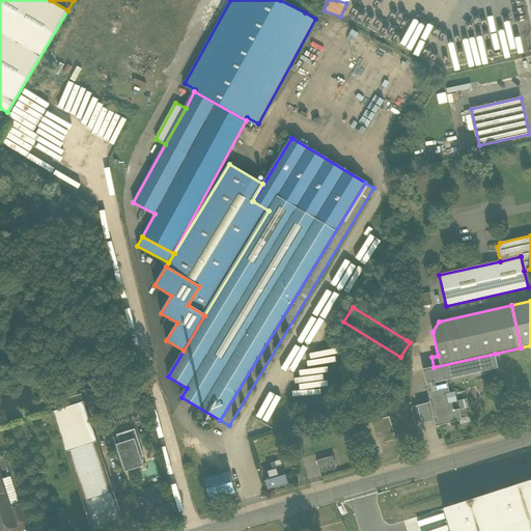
[(498,368),(495,354),(434,367),(423,369),(426,385),(447,380),(498,368)]
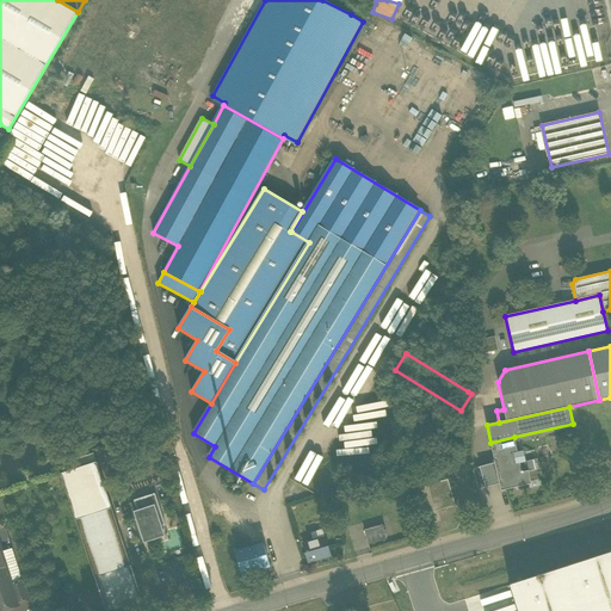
[(523,473),(526,471),(520,440),(574,429),(573,424),(514,437),(523,473)]
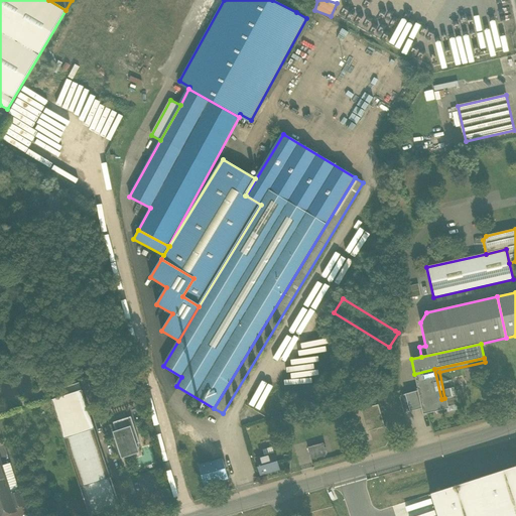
[(422,408),(423,414),(448,409),(446,398),(444,398),(441,399),(434,369),(414,374),(418,391),(422,408)]
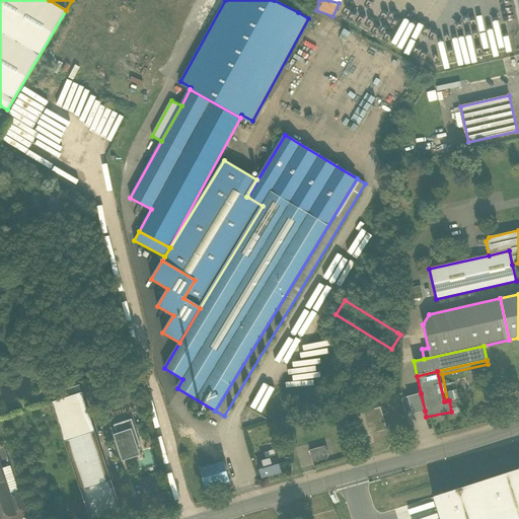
[(52,402),(65,442),(95,432),(82,392),(52,402)]
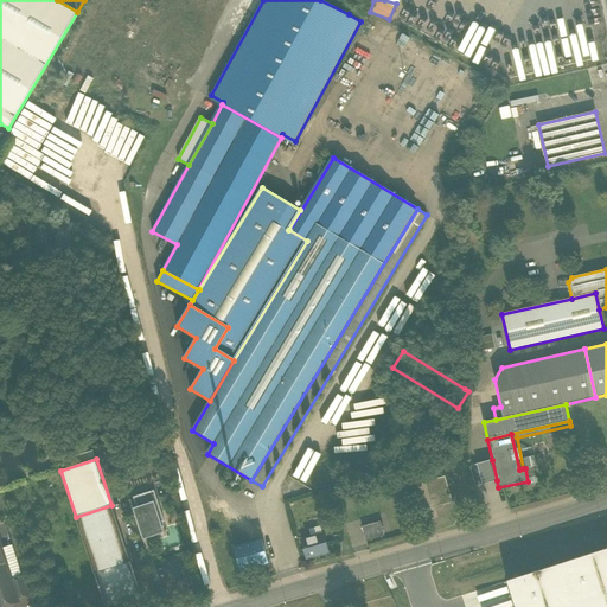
[(477,464),(483,484),(497,480),(492,460),(477,464)]
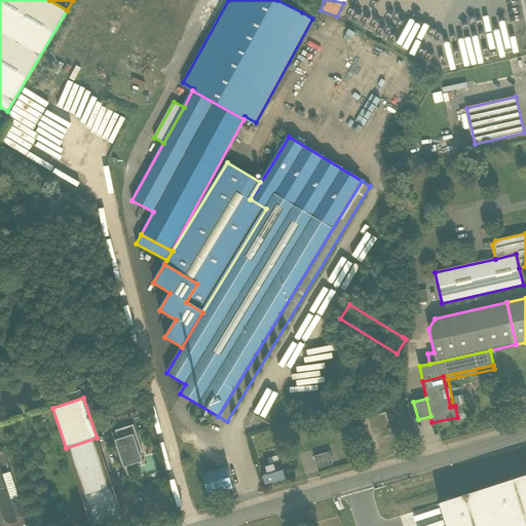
[(407,404),(412,421),(418,419),(413,402),(407,404)]
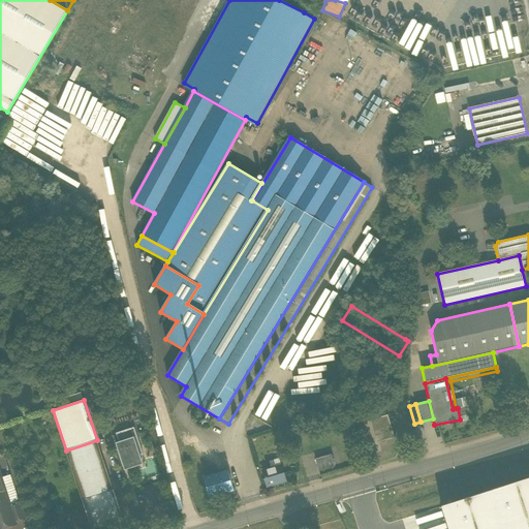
[(370,421),(376,443),(395,438),(389,415),(370,421)]
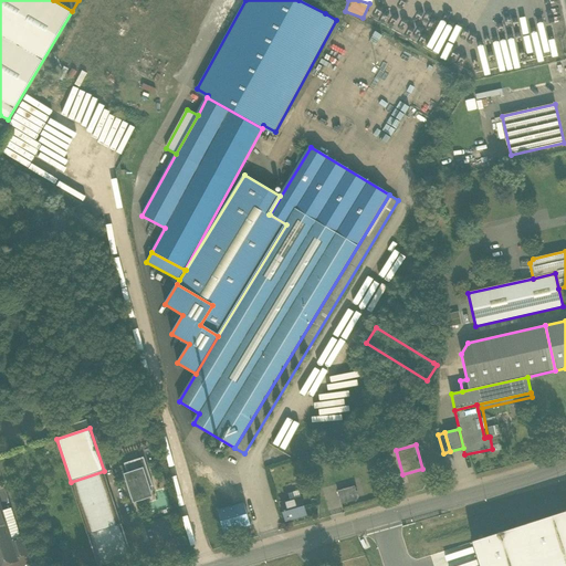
[(124,474),(126,480),(129,479),(134,493),(150,488),(154,486),(144,457),(124,463),(127,473),(124,474)]
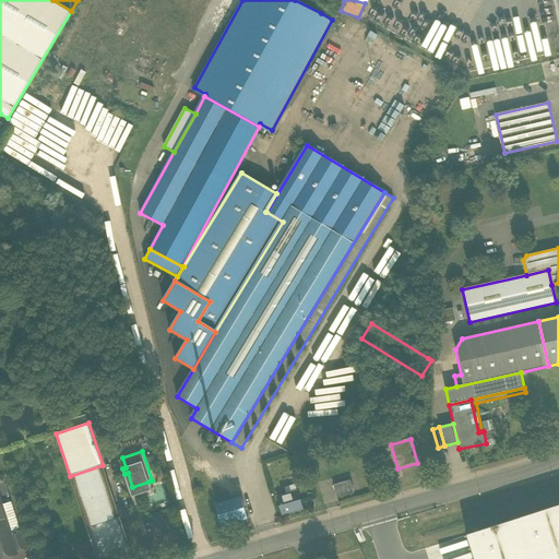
[(70,476),(96,558),(99,558),(130,549),(103,465),(70,476)]
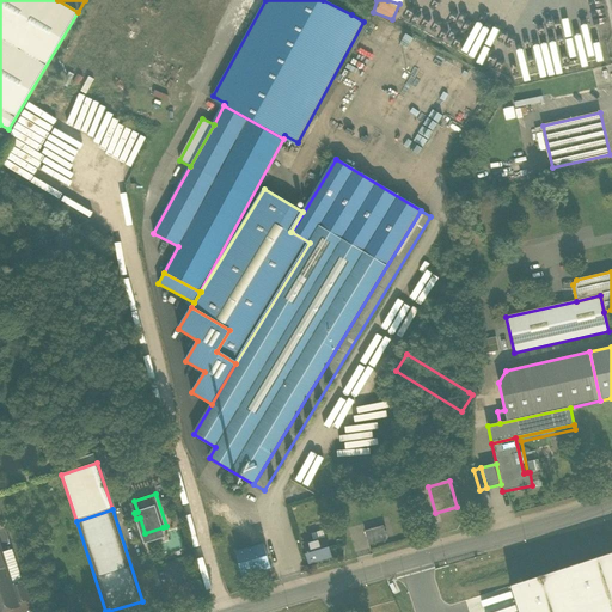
[(166,537),(163,527),(145,533),(140,518),(136,519),(145,544),(148,543),(166,537)]
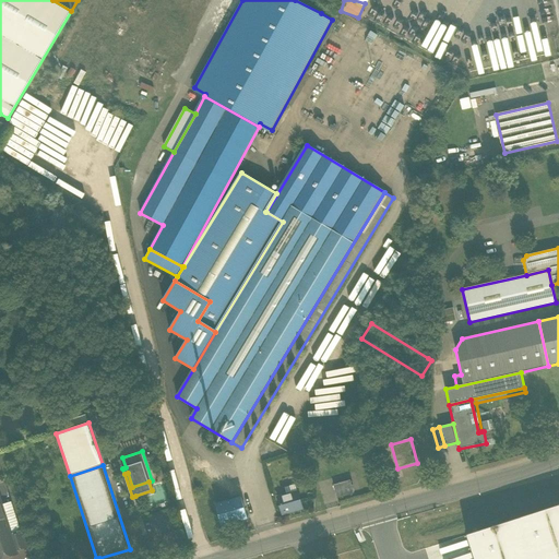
[(333,485),(337,498),(354,494),(349,480),(333,485)]
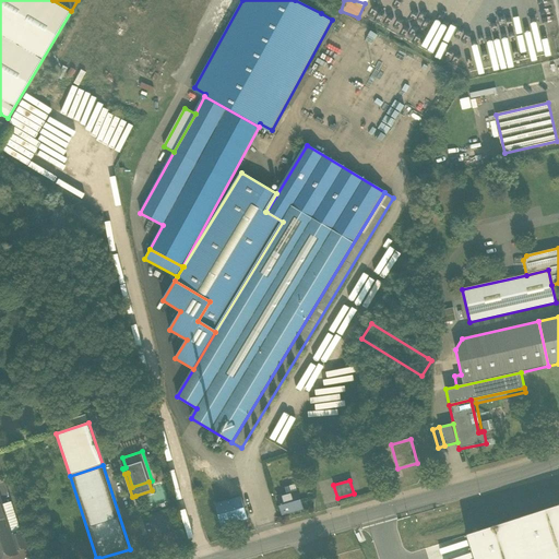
[(285,487),(287,495),(297,492),(295,485),(285,487)]
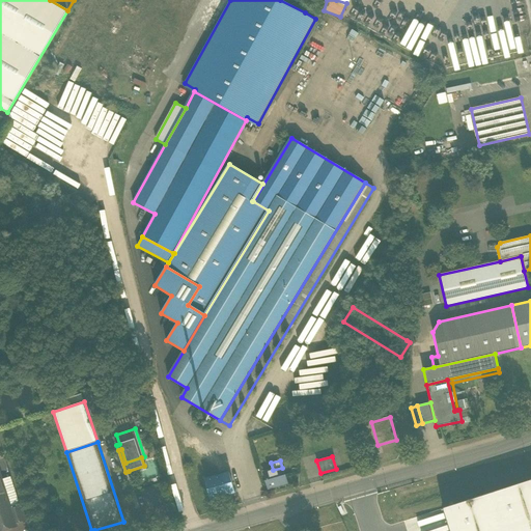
[(287,483),(282,468),(273,470),(264,473),(269,488),(287,483)]
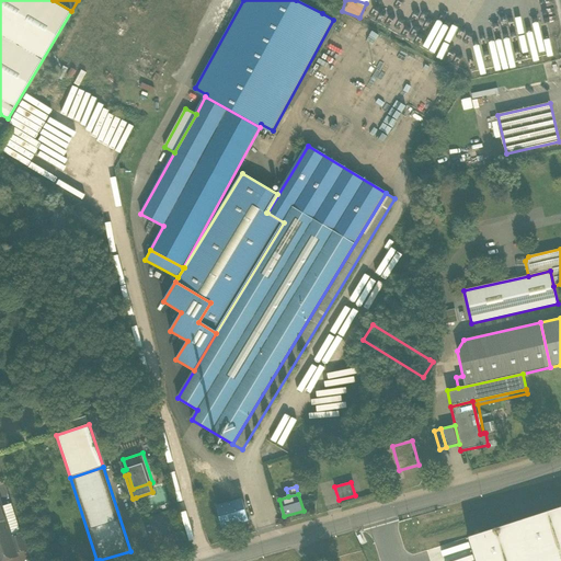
[(217,506),(222,527),(248,521),(242,500),(217,506)]
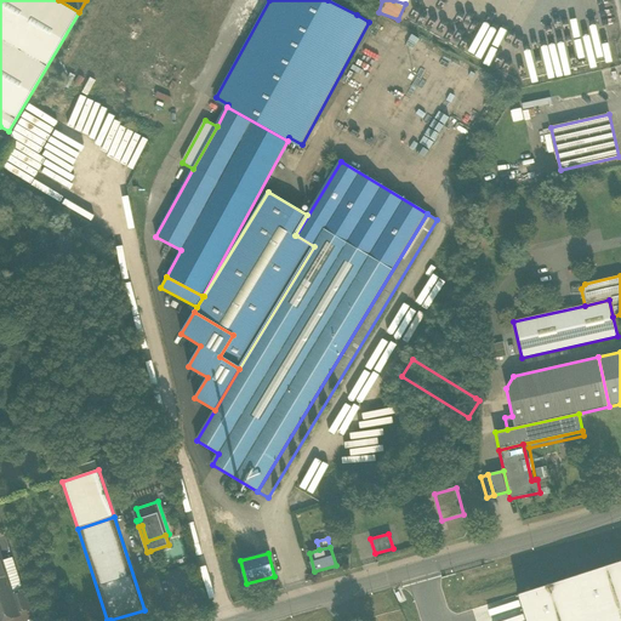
[(620,620),(620,562),(518,596),(527,620),(620,620)]
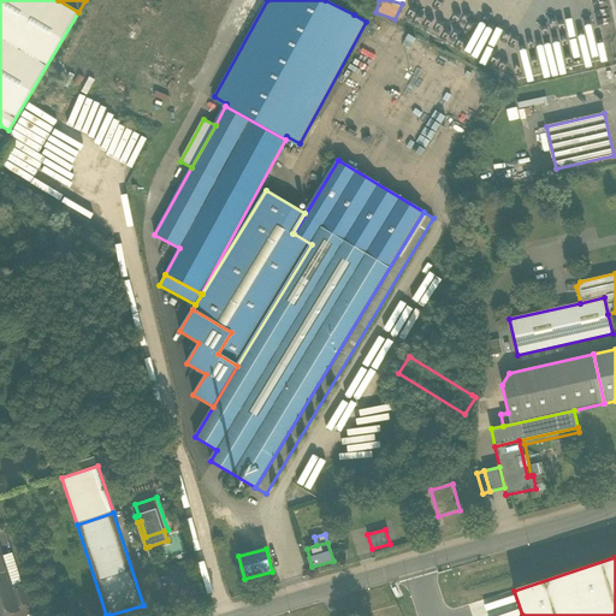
[(0,575),(0,615),(18,610),(17,608),(12,590),(6,574),(0,575)]
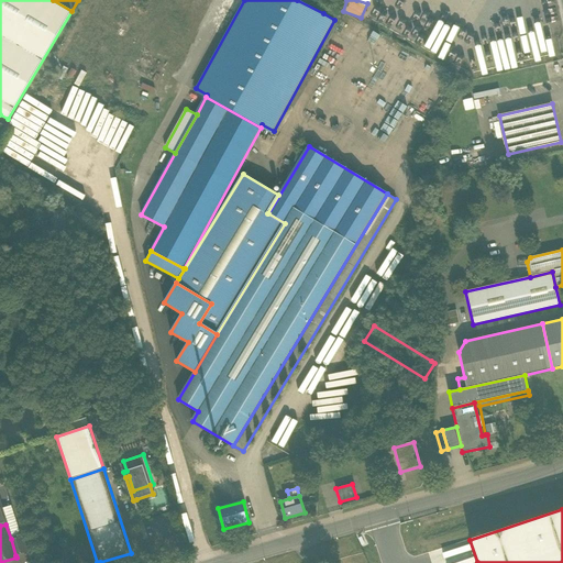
[(11,539),(15,555),(26,552),(21,536),(11,539)]
